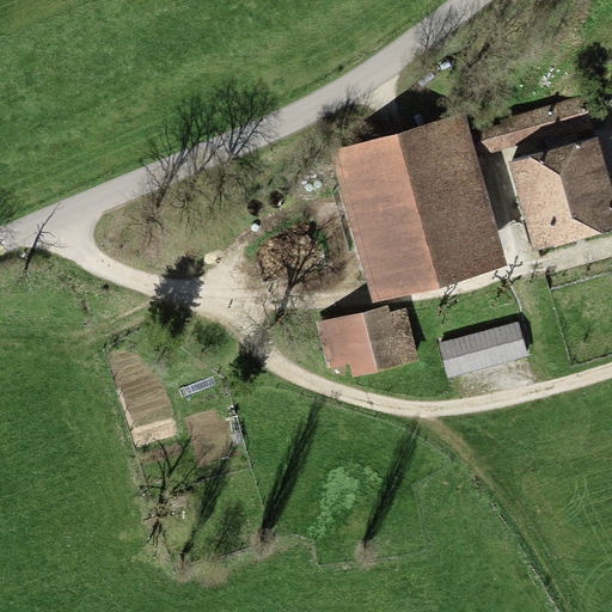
[(471,133),(477,157),(589,129),(580,96),(471,133)]
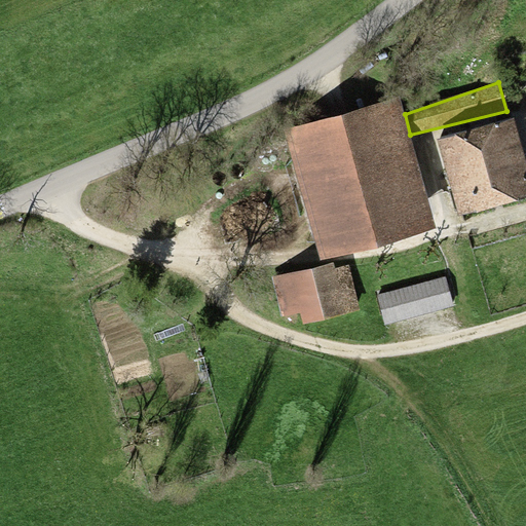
[(405,114),(400,98),(284,129),(320,262),(436,230),(410,135),(405,114)]
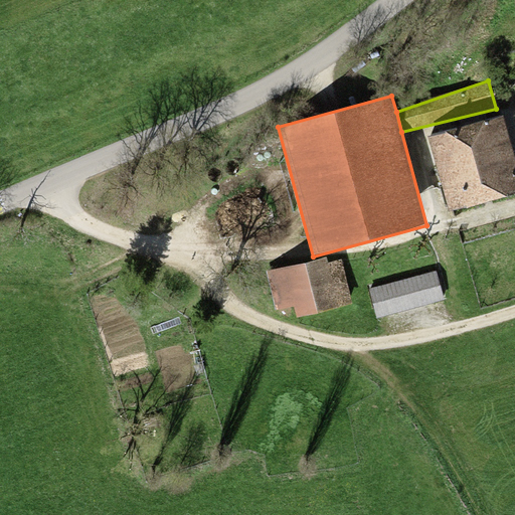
[(514,158),(503,115),(426,137),(450,214),(514,195),(514,158)]
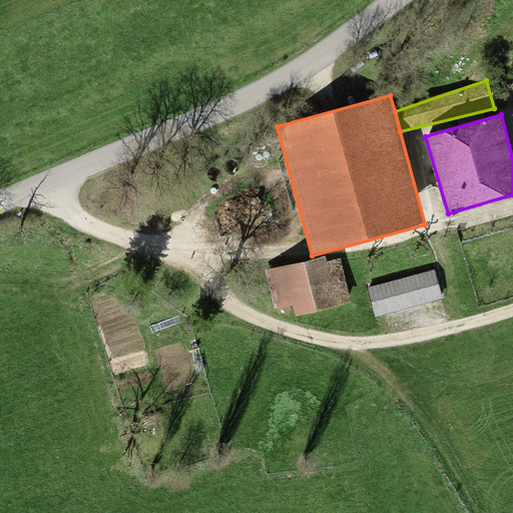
[(325,258),(268,273),(280,301),(275,309),(292,306),(295,317),(352,304),(342,259),(326,262),(325,258)]
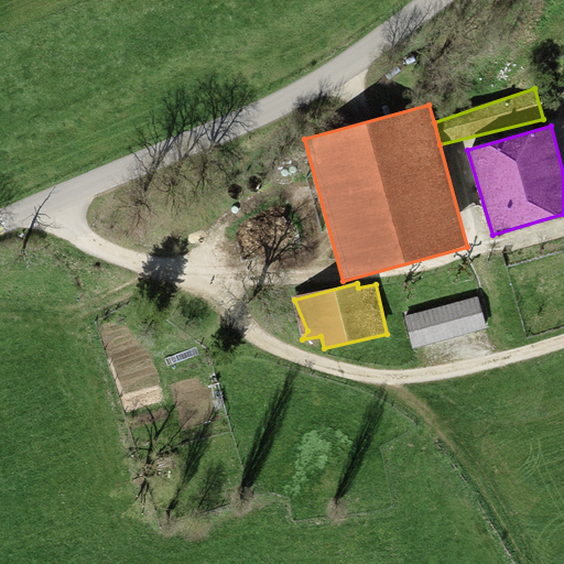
[(478,296),(404,316),(413,348),(486,329),(478,296)]
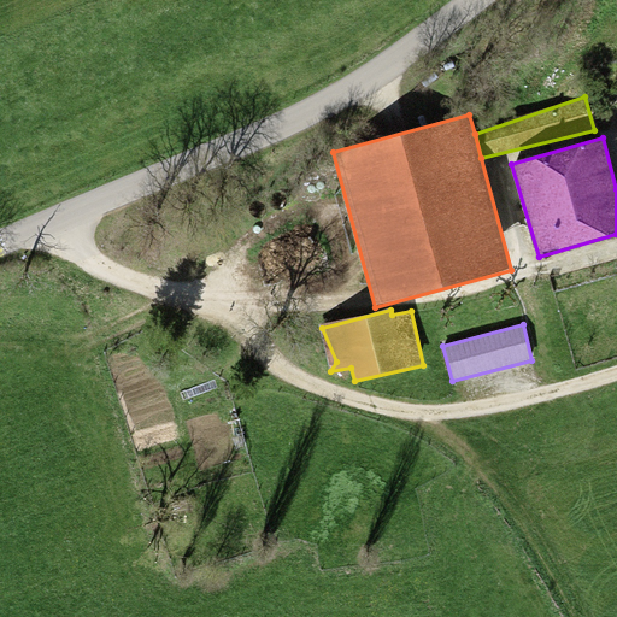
All buildings are outlined.
